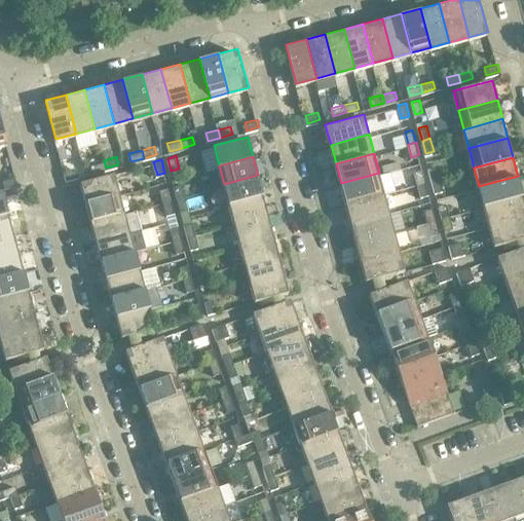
[(106,168),(104,160),(90,163),(92,172),(106,168)]
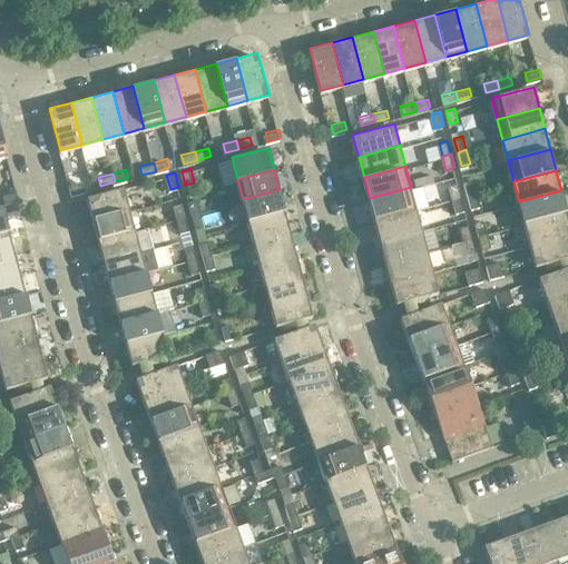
[(477,191),(473,177),(464,179),(468,194),(477,191)]
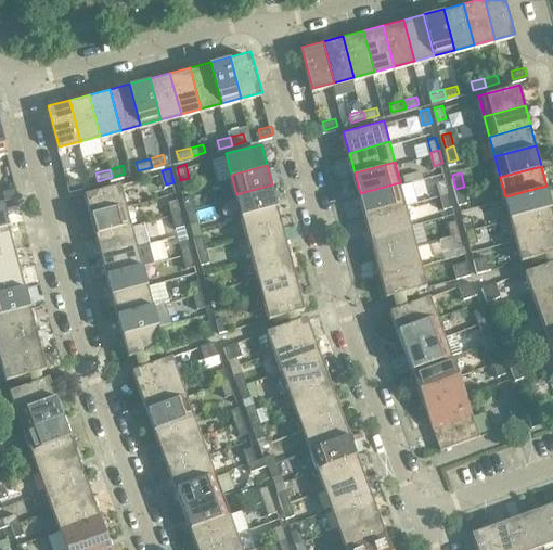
[(84,184),(81,177),(68,180),(71,189),(84,184)]
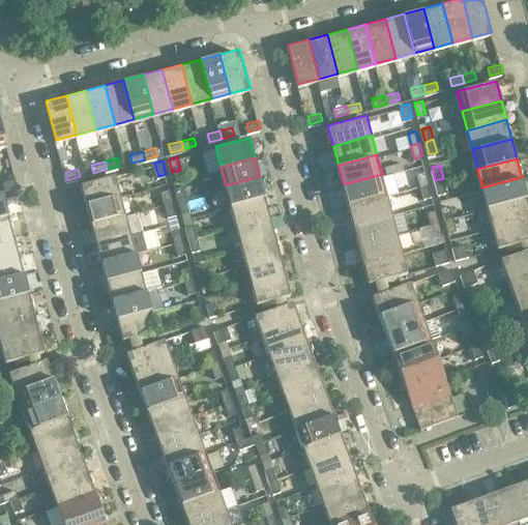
[(430,181),(426,169),(418,171),(421,183),(430,181)]
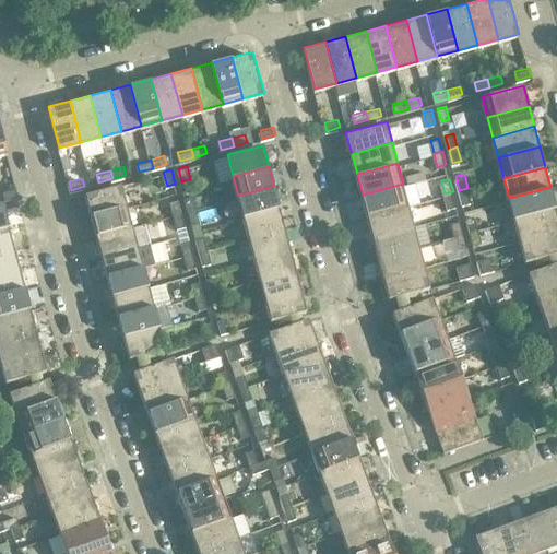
[(128,204),(121,183),(86,192),(92,214),(128,204)]
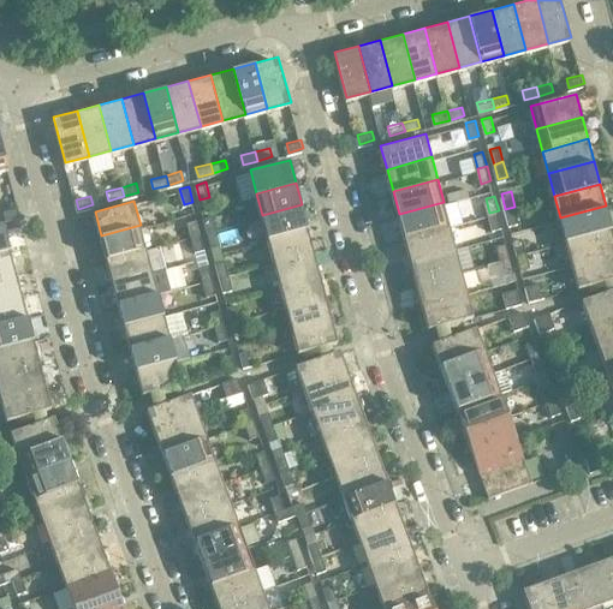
[(450,224),(444,202),(399,214),(405,236),(450,224)]
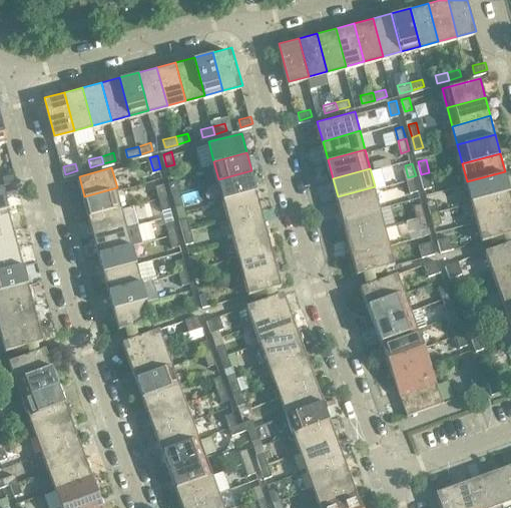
[(17,178),(15,170),(3,174),(5,181),(17,178)]
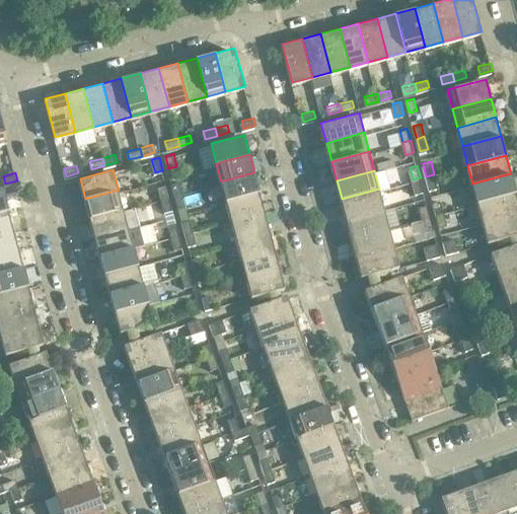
[(260,192),(254,172),(221,181),(226,201),(260,192)]
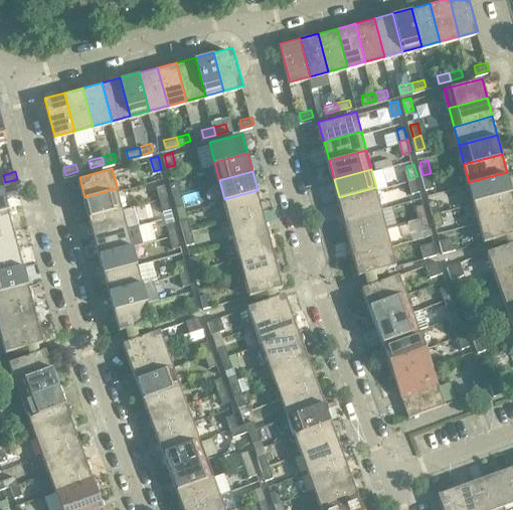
[(512,191),(507,172),(469,182),(474,201),(512,191)]
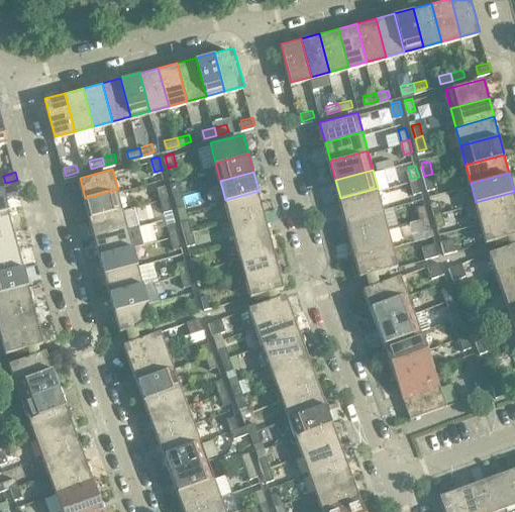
[(436,186),(432,174),(424,176),(428,188),(436,186)]
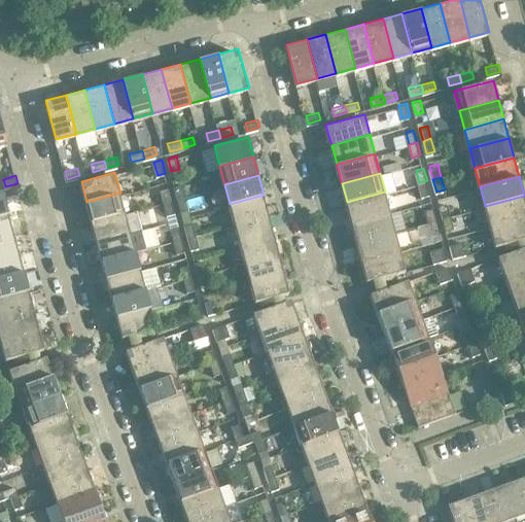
[(430,194),(427,180),(419,182),(422,196),(430,194)]
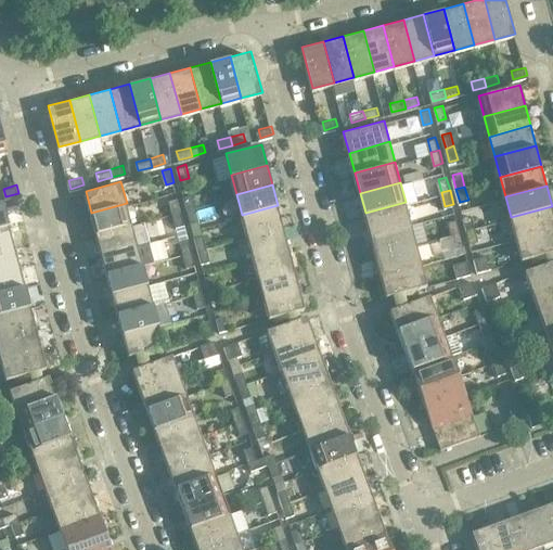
[(196,205),(192,192),(184,194),(188,207),(196,205)]
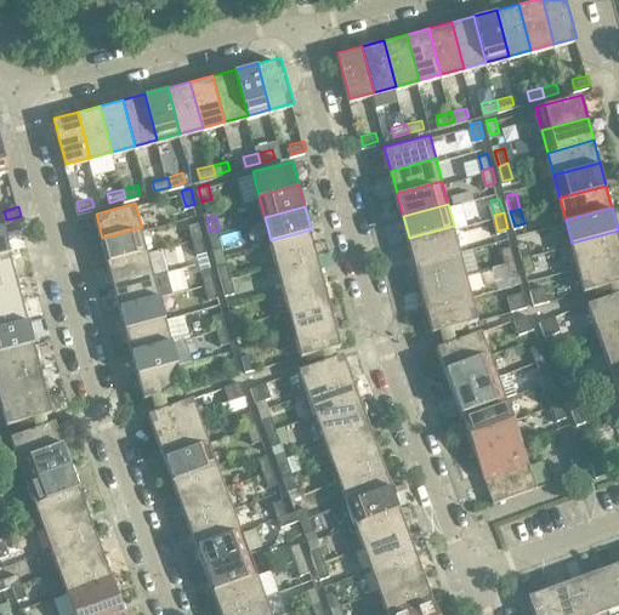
[(203,234),(199,220),(189,222),(193,237),(203,234)]
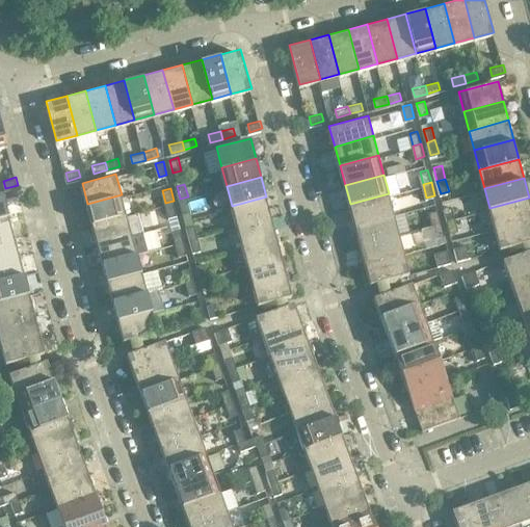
[(394,213),(389,193),(350,204),(355,224),(394,213)]
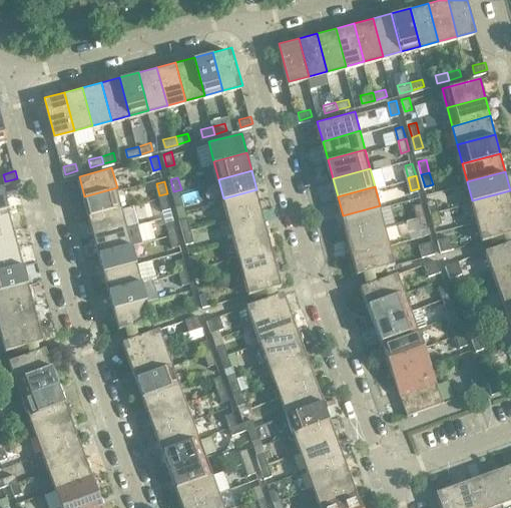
[(122,205),(117,187),(84,196),(89,214),(122,205)]
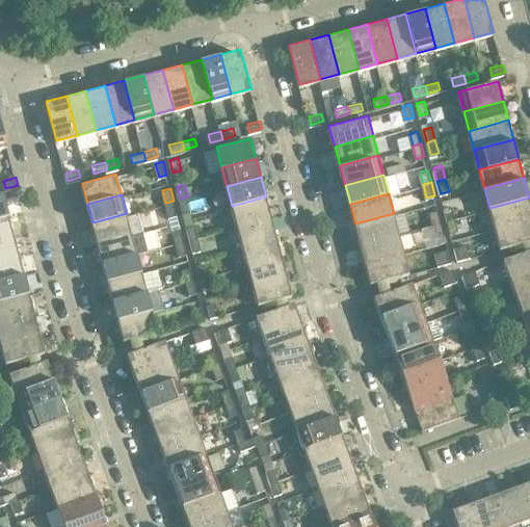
[(0,217),(9,215),(3,195),(0,195),(0,217)]
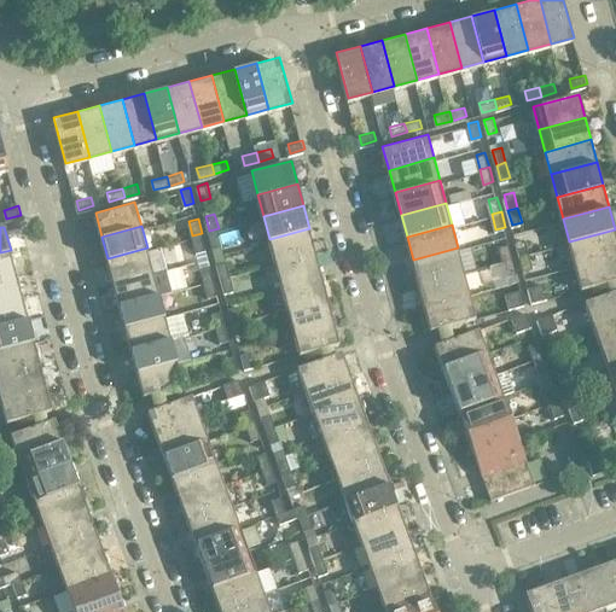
[(222,244),(219,228),(209,231),(213,246),(222,244)]
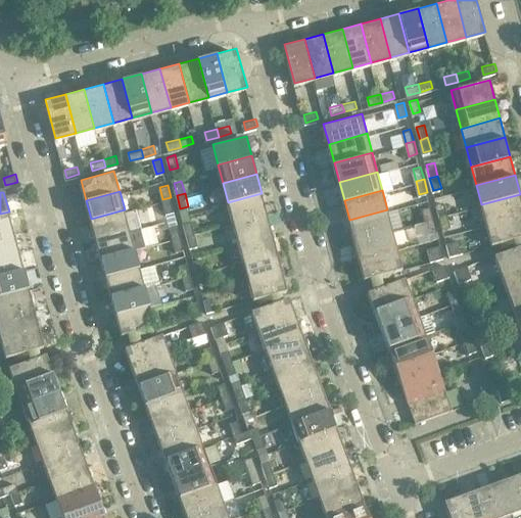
[(267,213),(262,193),(228,202),(233,221),(267,213)]
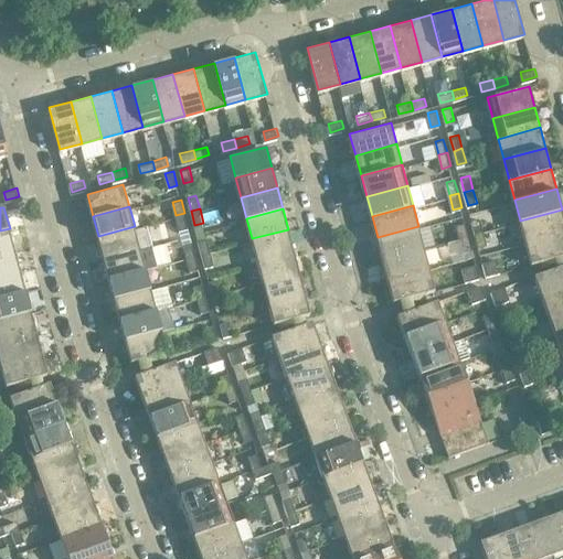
[(562,210),(520,221),(526,240),(562,230),(562,210)]
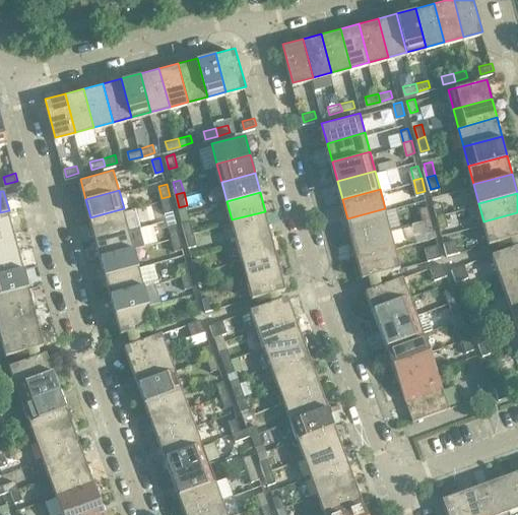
[(174,208),(170,196),(162,198),(166,211),(174,208)]
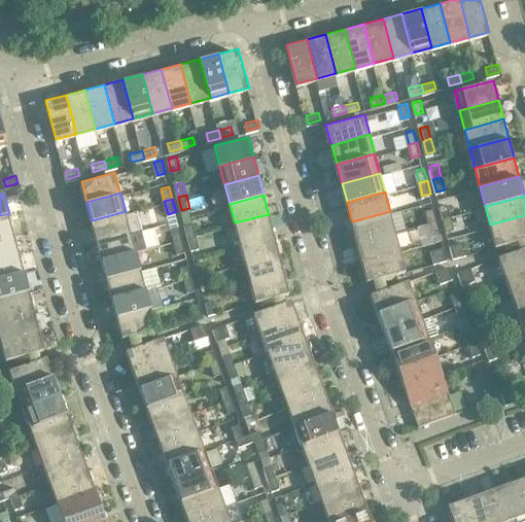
[(451,215),(448,202),(440,205),(443,217),(451,215)]
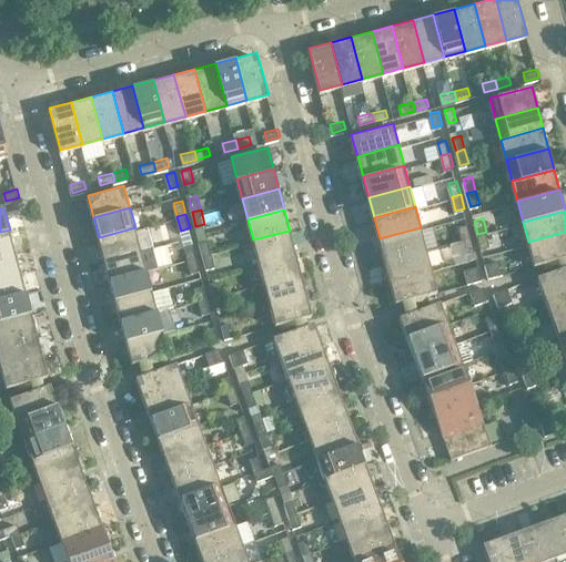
[(472,235),(467,222),(460,224),(463,237),(472,235)]
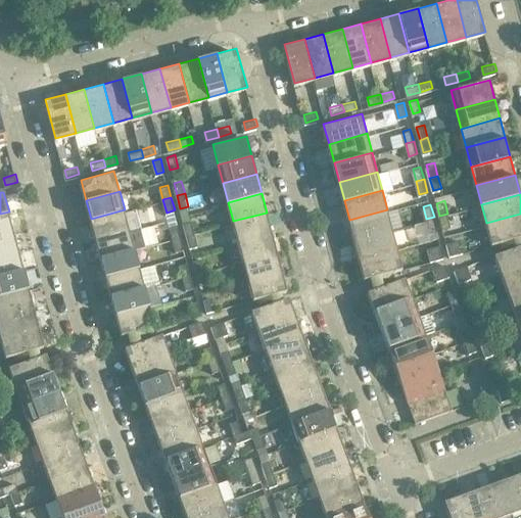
[(130,229),(125,209),(91,219),(96,238),(130,229)]
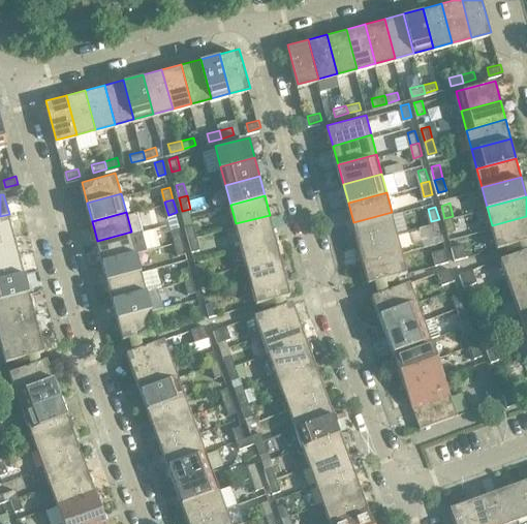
[(397,230),(392,212),(353,222),(359,241),(397,230)]
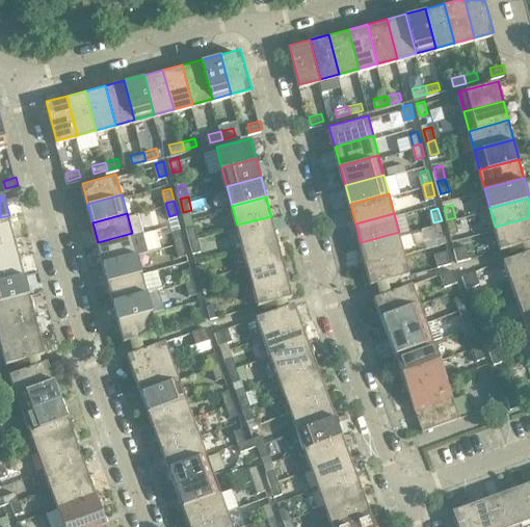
[(0,238),(15,235),(9,215),(0,217),(0,238)]
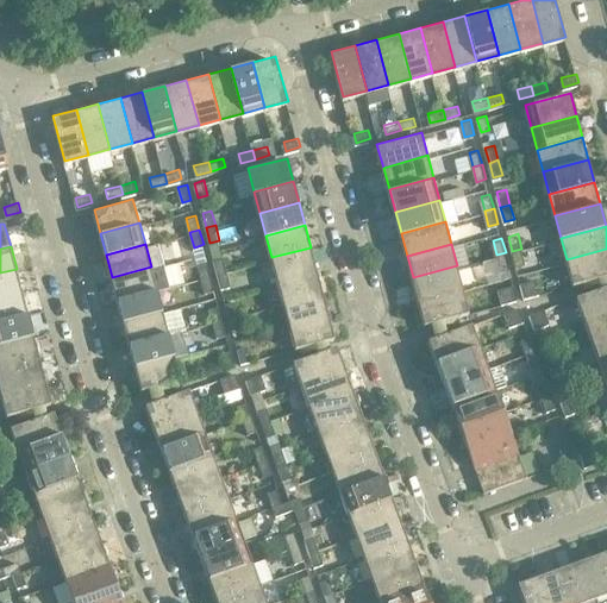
[(317,269),(311,247),(271,257),(277,280),(317,269)]
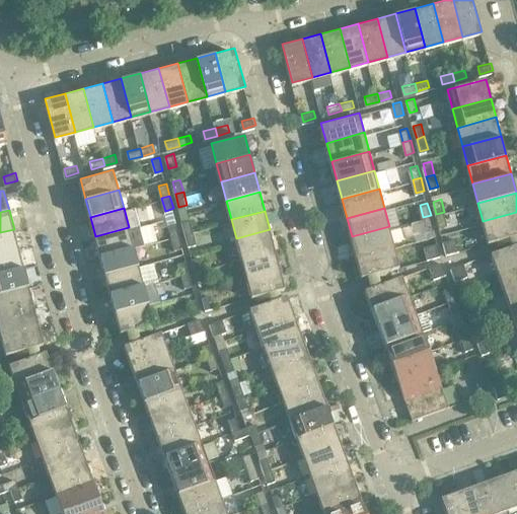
[(447,224),(444,212),(436,214),(440,226),(447,224)]
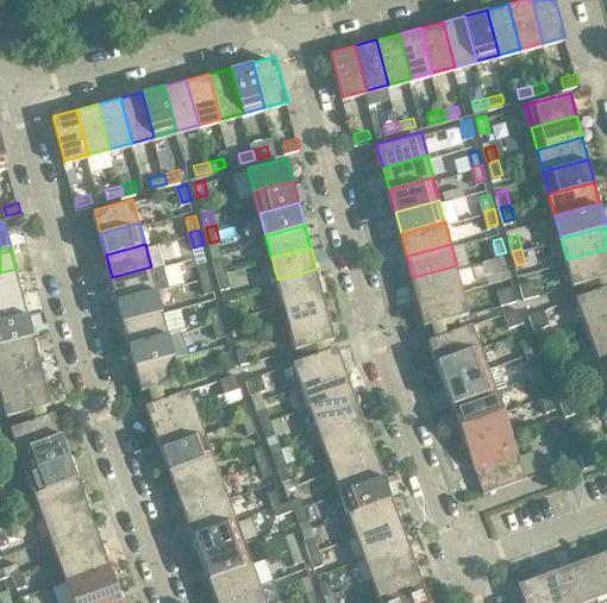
[(606,249),(567,259),(573,283),(599,276),(602,286),(576,295),(584,318),(606,309),(606,249)]
